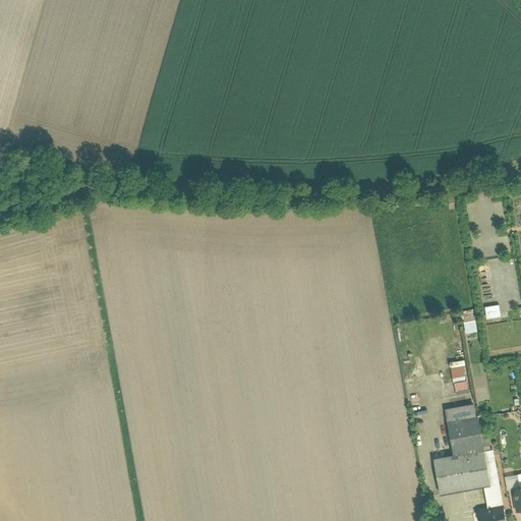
[(500,316),(499,304),(484,305),(484,317),(500,316)]
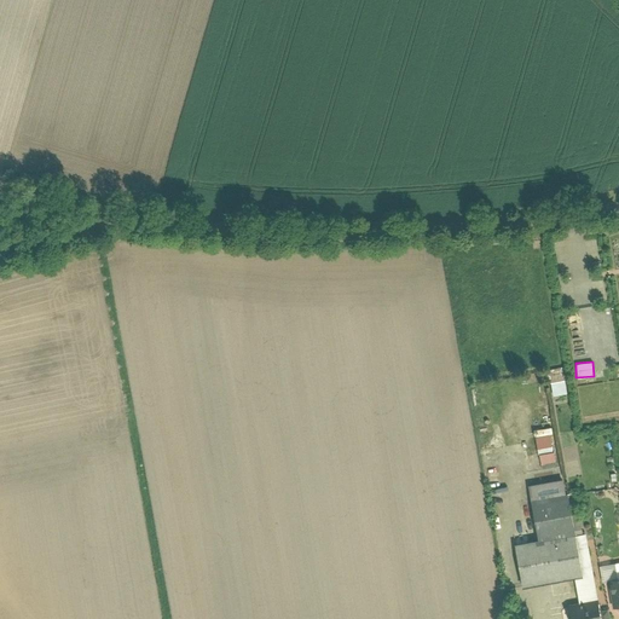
[(551,395),(566,393),(563,380),(549,381),(551,395)]
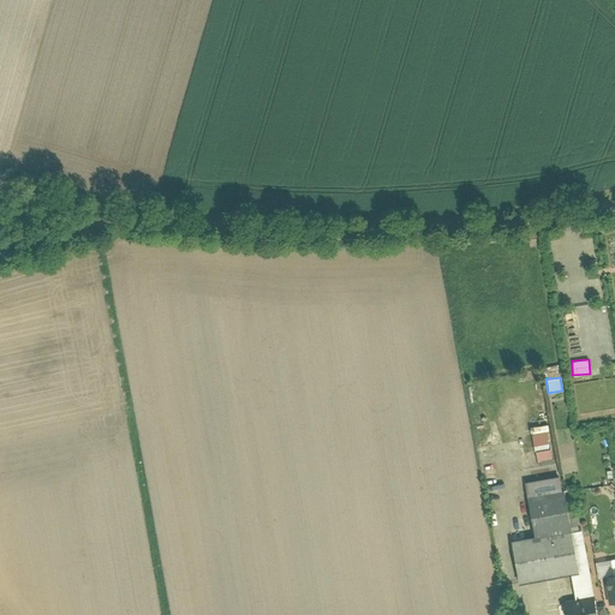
[(527,427),(535,460),(553,457),(545,423),(527,427)]
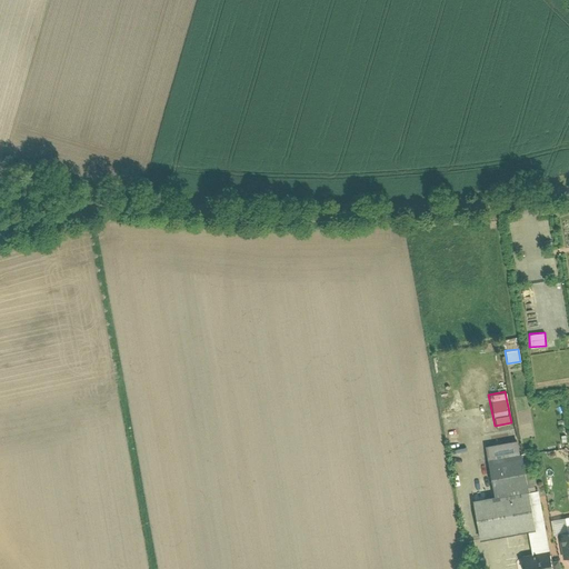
[(479,542),(529,533),(533,556),(555,551),(550,529),(543,491),(535,493),(527,453),(492,460),(500,500),(472,506),(479,542)]
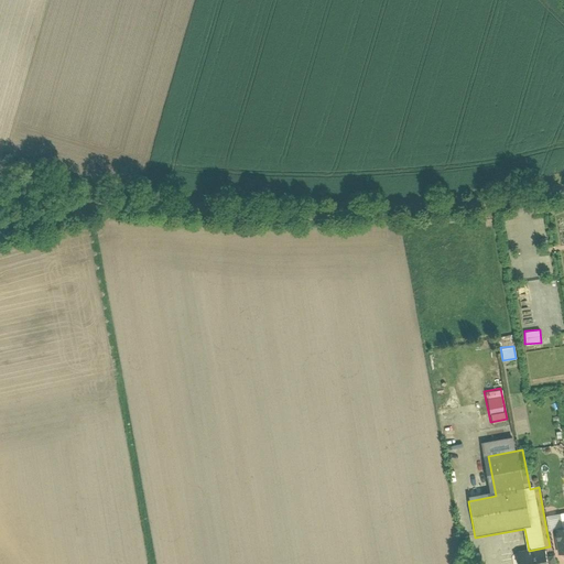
[(563,513),(562,514),(563,522),(563,528),(554,530),(561,554),(563,553),(563,513)]
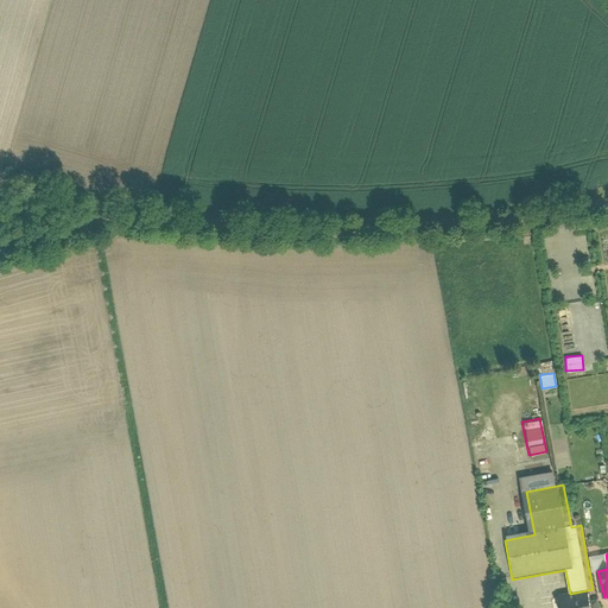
[(596,607),(593,589),(559,596),(561,607),(596,607)]
